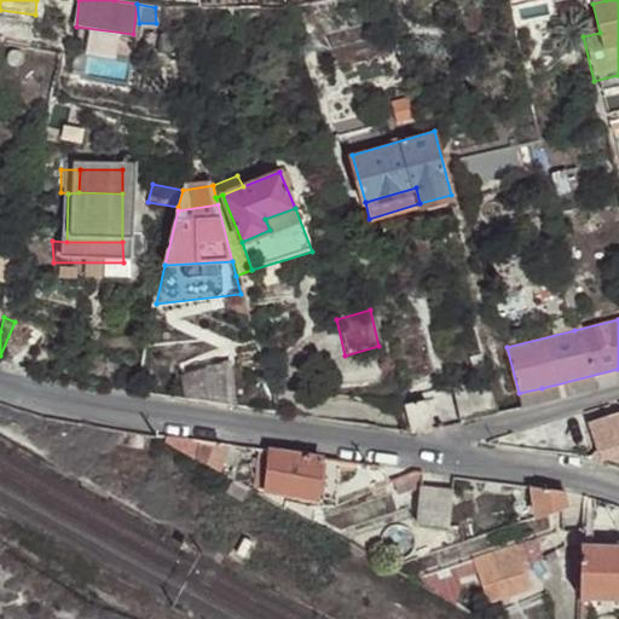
[(504,340),(507,347),(574,330),(572,323),(504,340)]
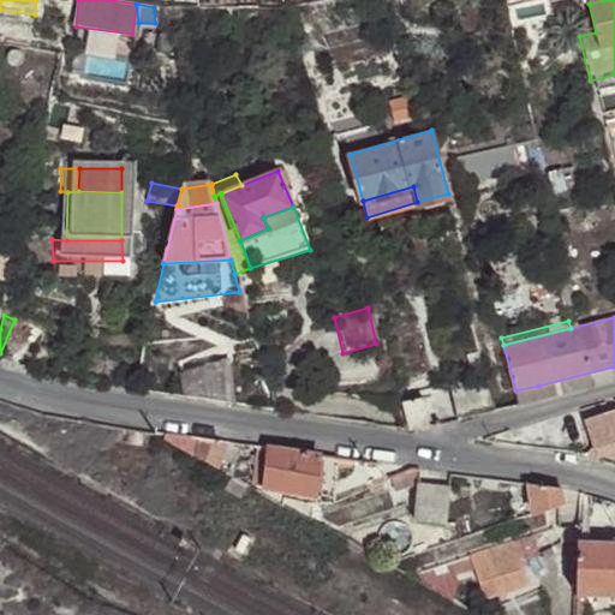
[(472,377),(484,374),(478,351),(466,354),(472,377)]
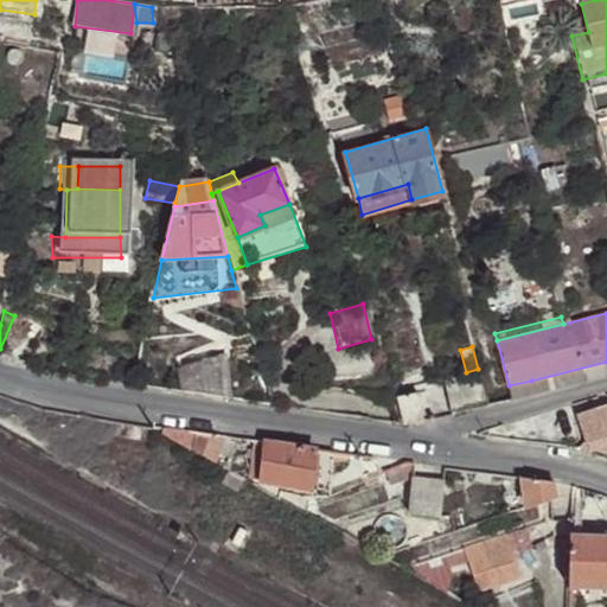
[(196,395),(241,402),(228,347),(183,372),(196,395)]
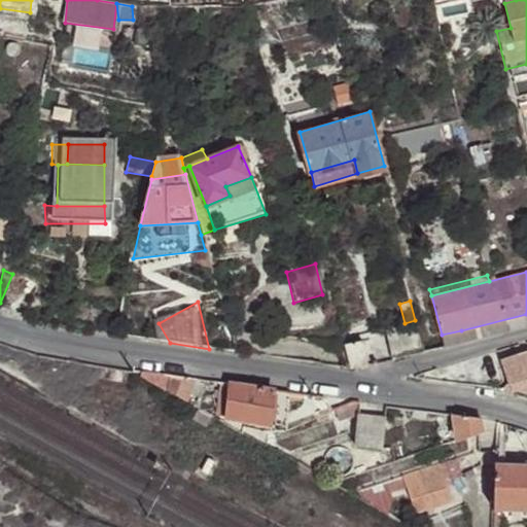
[(465,342),(526,325),(526,314),(461,330),(465,342)]
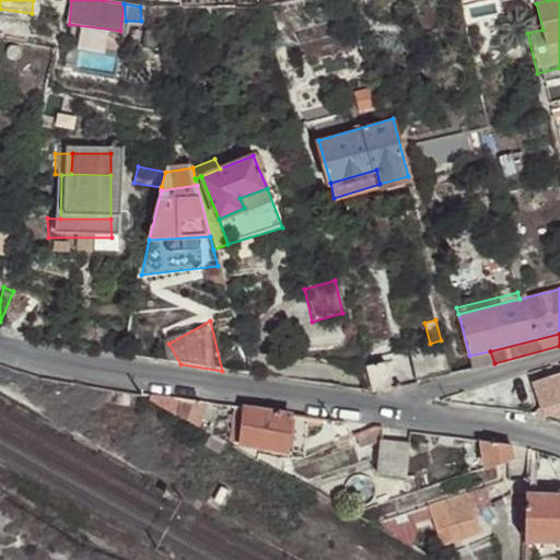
[(417,383),(451,375),(441,340),(430,343),(408,349),(417,383)]
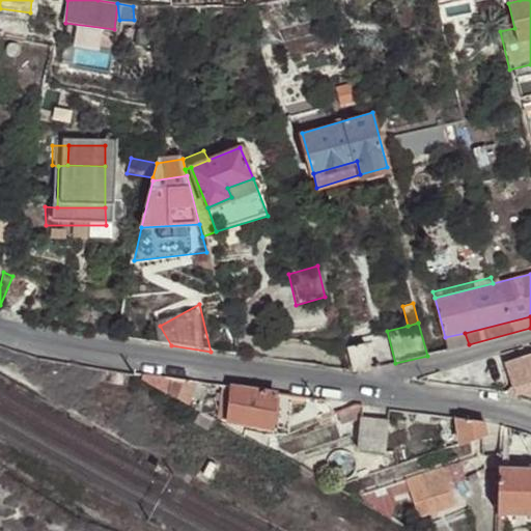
[(448,351),(469,344),(465,333),(445,337),(448,351)]
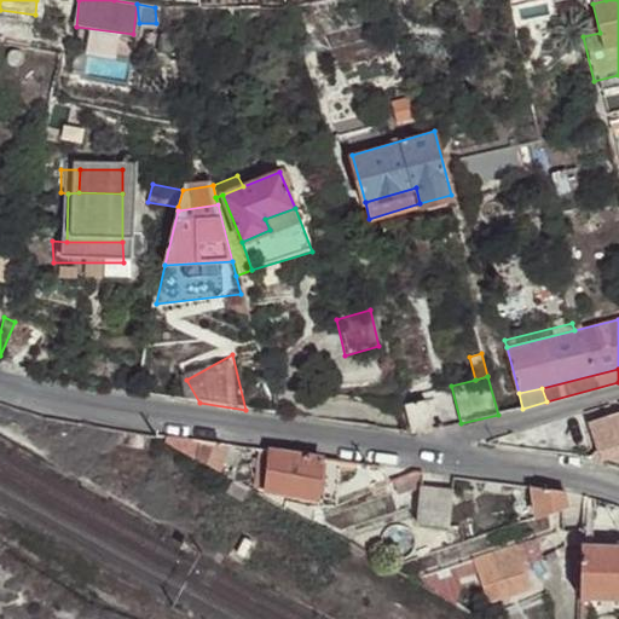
[(410,434),(431,429),(423,400),(404,405),(410,434)]
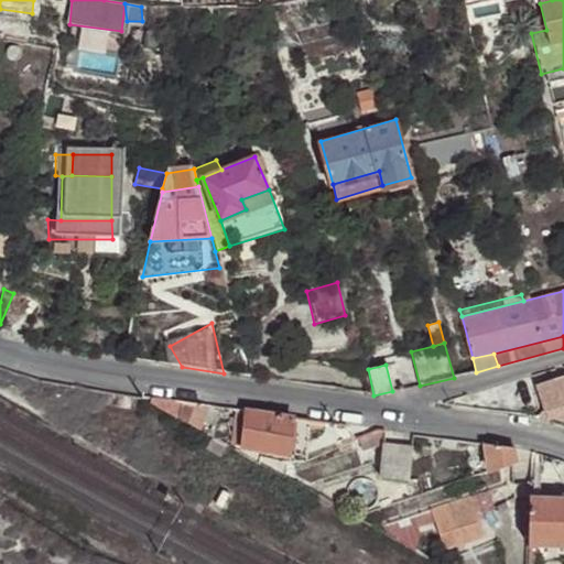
[(549,416),(563,421),(563,376),(541,383),(538,384),(549,416)]
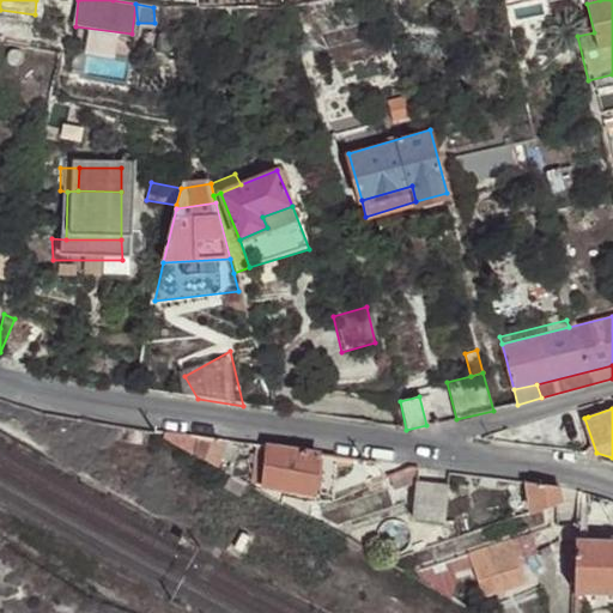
[(152,431),(104,423),(102,442),(150,449),(152,431)]
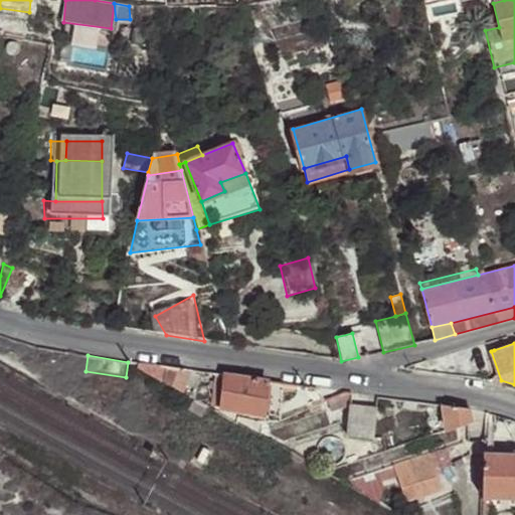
[(137,369),(181,392),(188,378),(191,370),(137,363),(137,369)]
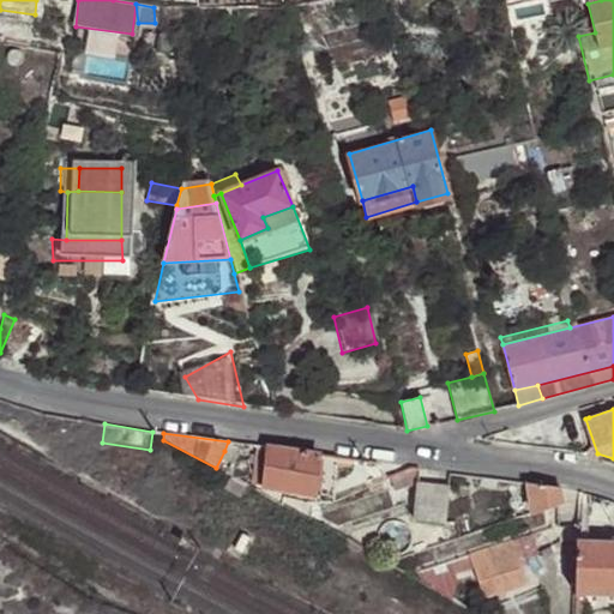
[(257,446),(251,488),(264,488),(268,458),(270,449),(257,446)]
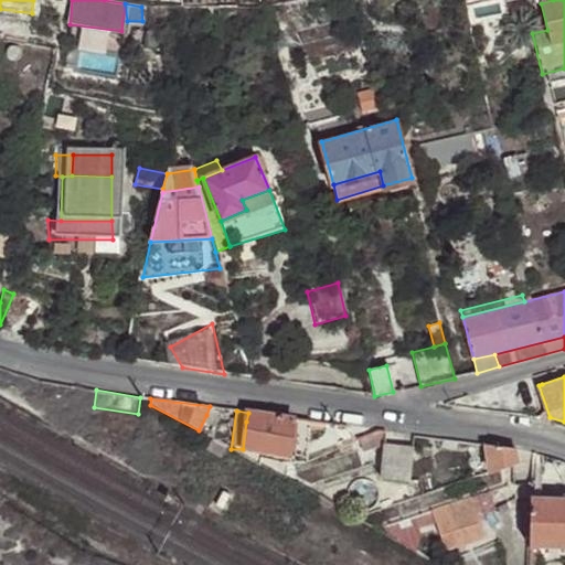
[(291,418),(248,413),(246,422),(243,449),(287,456),(291,418)]
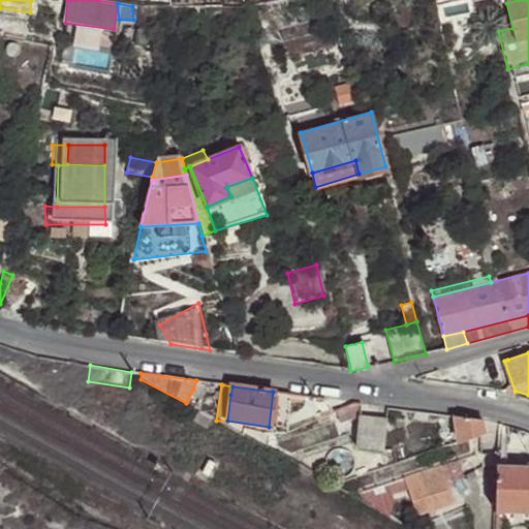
[(343,407),(333,411),(337,422),(347,417),(343,407)]
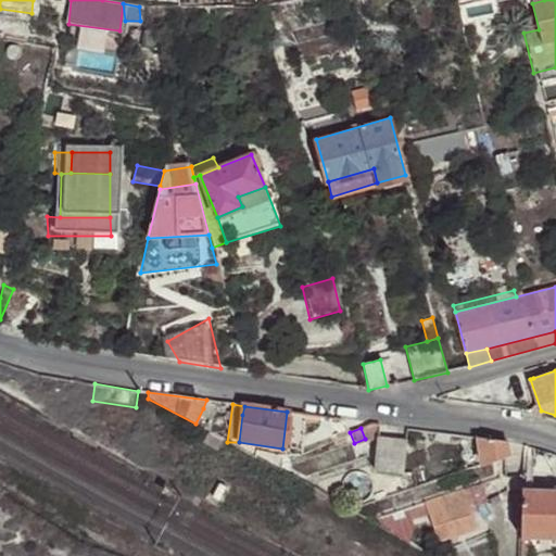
[(216,454),(224,440),(209,431),(200,445),(216,454)]
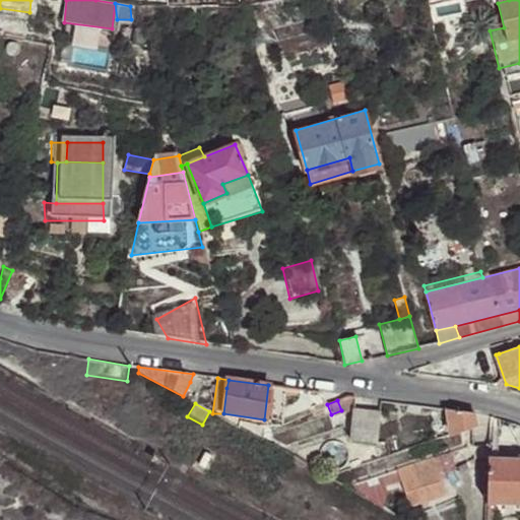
[(442,408),(435,407),(434,416),(441,417),(442,408)]
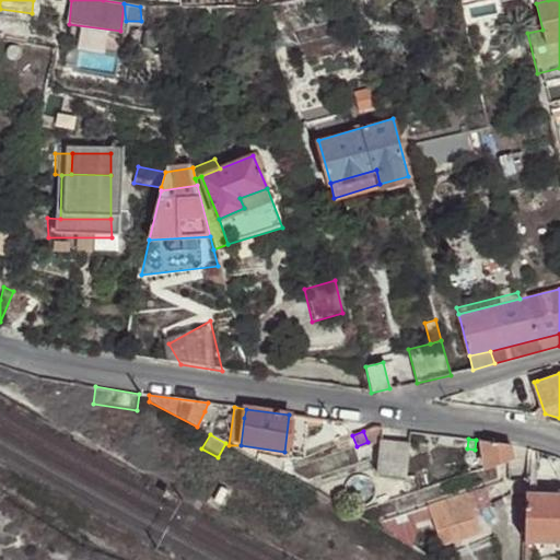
[(407,448),(408,443),(381,440),(375,474),(404,477),(408,455),(407,448)]
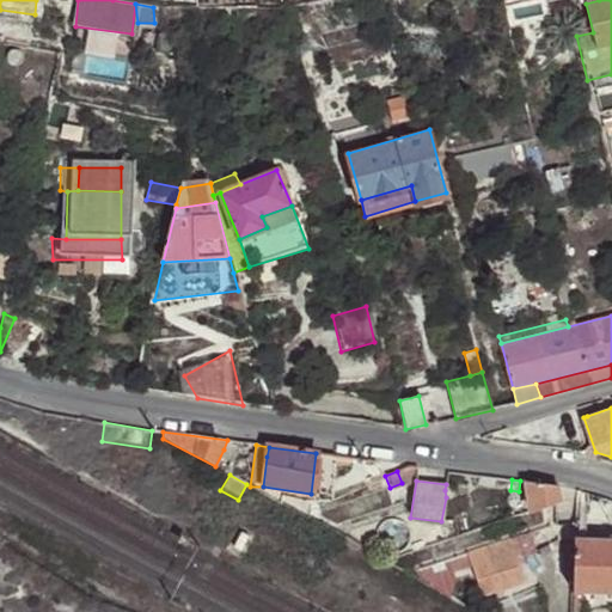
[(556,487),(526,482),(531,513),(560,502),(556,487)]
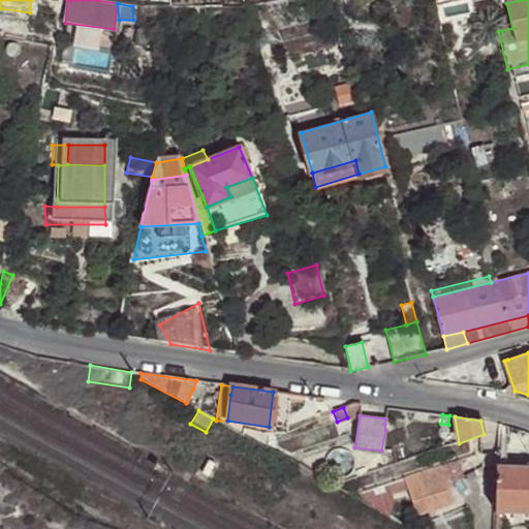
[(401,419),(384,424),(385,430),(403,426),(401,419)]
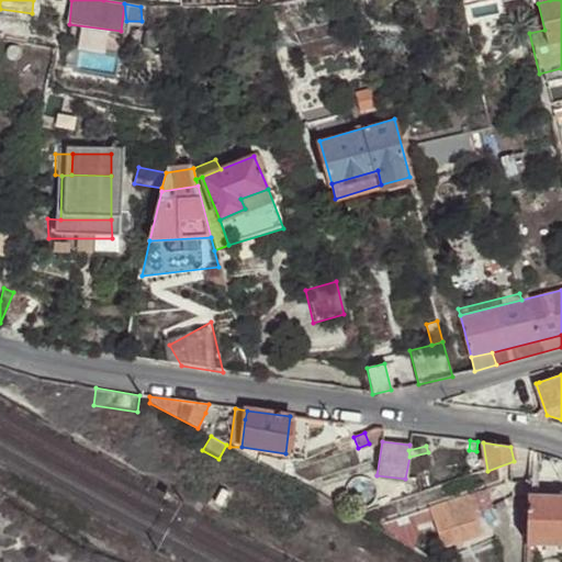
[(468,495),(428,507),(433,521),(444,550),(483,538),(468,495)]
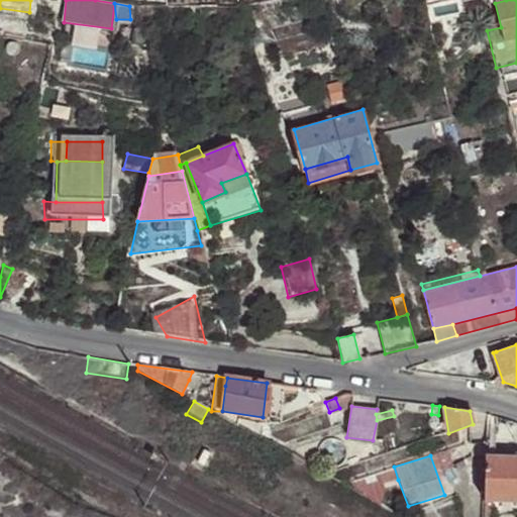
[(516,456),(487,455),(485,500),(491,501),(516,500),(516,456)]
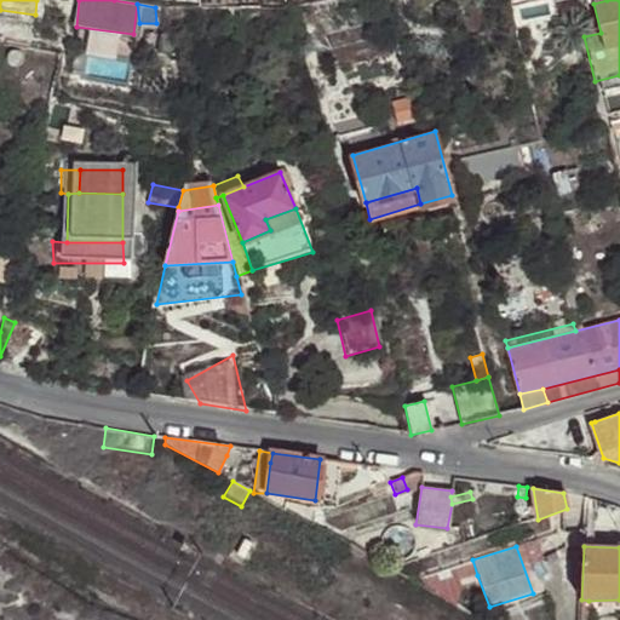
[(409,581),(434,596),(437,589),(477,575),(472,560),(409,581)]
